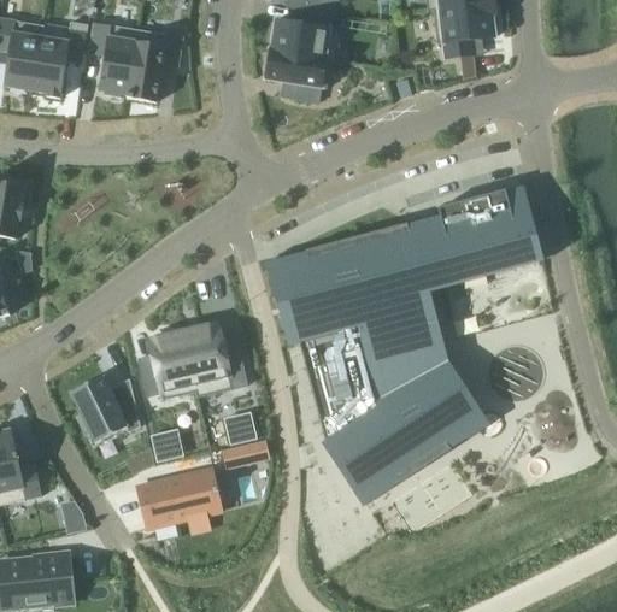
[(295,0),(294,7),(303,9),(303,7),(331,12),(335,13),(338,0),(295,0)]
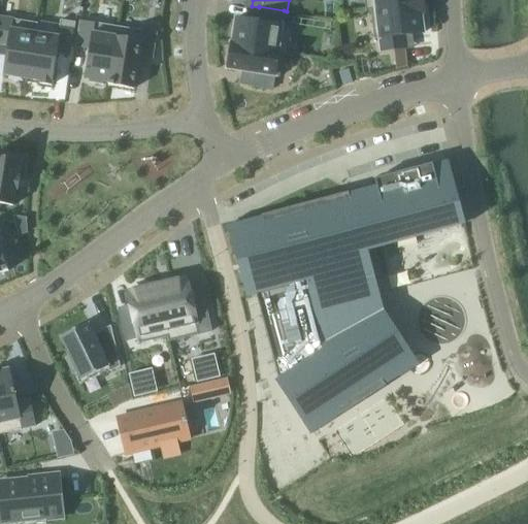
[(364,0),(365,8),(370,7),(370,6),(422,0),(364,0)]
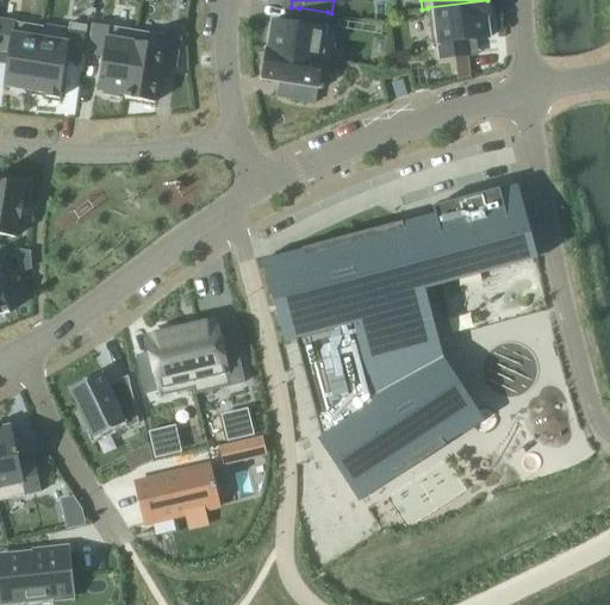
[(487,0),(428,7),(428,8),(431,42),(437,41),(439,56),(468,52),(467,37),(489,35),(487,24),(491,23),(487,0)]
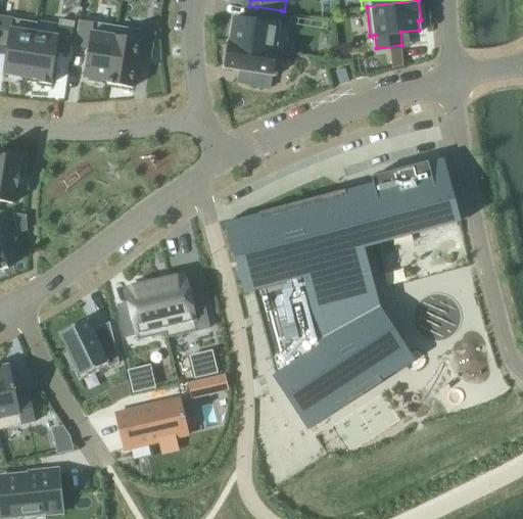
[(229,40),(229,41),(280,49),(280,50),(285,50),(289,25),(279,22),(281,10),(256,6),(256,7),(254,19),(247,17),(233,15),(229,40)]
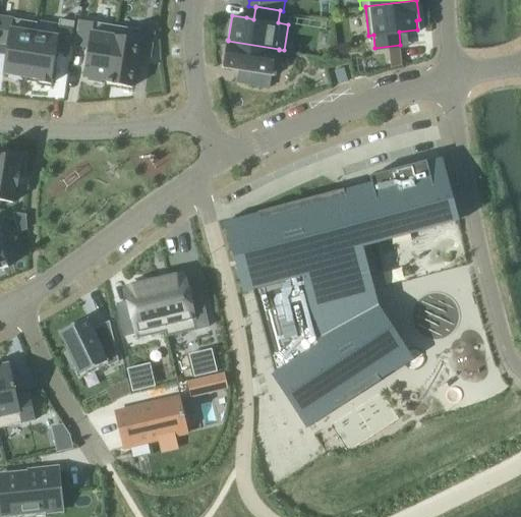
[(0,9),(0,36),(8,37),(4,66),(10,67),(10,70),(22,72),(23,69),(29,70),(35,25),(10,21),(12,11),(0,9)]
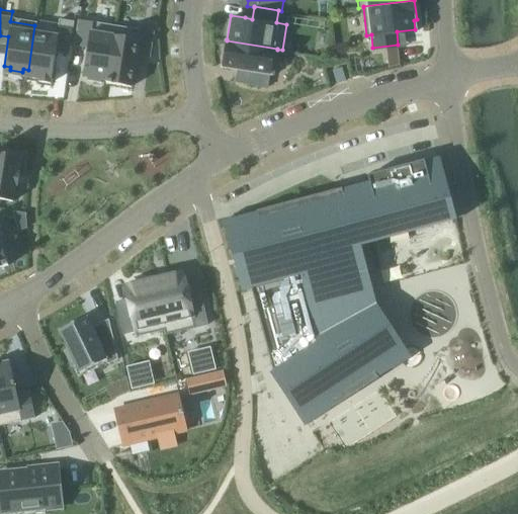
[(79,15),(75,40),(88,43),(83,74),(87,75),(87,78),(101,80),(101,77),(106,78),(106,80),(107,80),(114,32),(90,28),(92,16),(79,15)]
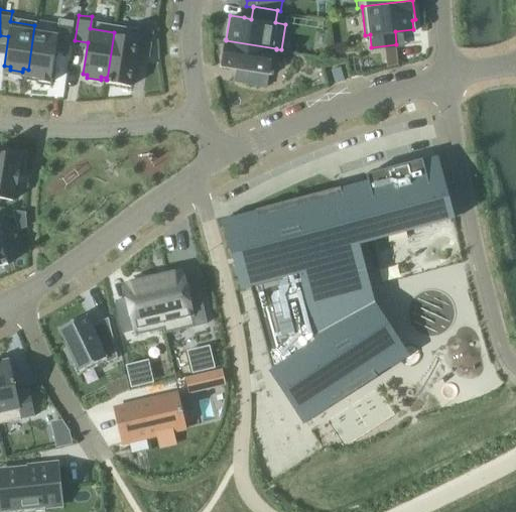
[(34,25),(28,70),(39,72),(39,74),(51,76),(56,44),(70,46),(74,20),(60,18),(58,29),(34,25)]
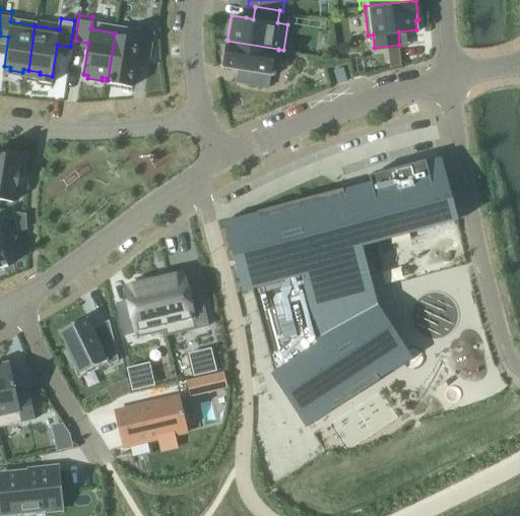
[(115,33),(108,80),(131,84),(136,53),(149,55),(153,28),(140,26),(139,37),(115,33)]
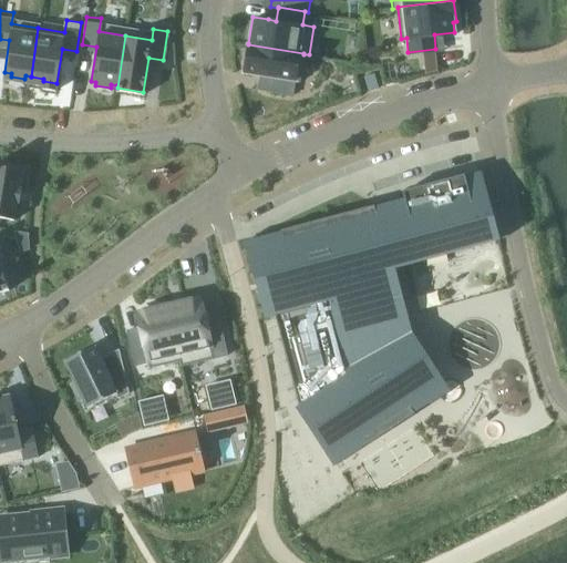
[(248,43),(244,71),(259,74),(267,75),(265,89),(292,93),(294,80),(299,80),(303,54),(303,53),(248,44),(248,43)]
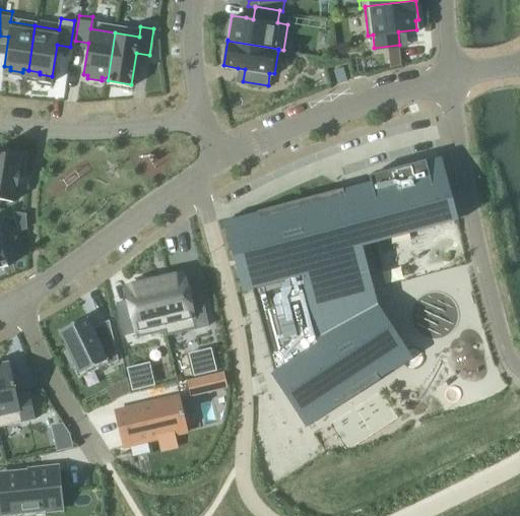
[(0,196),(14,199),(17,183),(19,183),(21,171),(19,170),(21,153),(0,149),(0,196)]
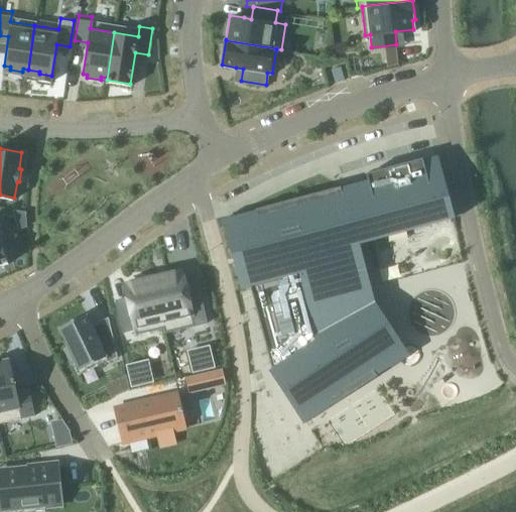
[(263,207),(225,217),(226,219),(228,226),(235,255),(237,260),(243,284),(243,285),(244,287),(250,286),(250,287),(256,308),(271,366),(271,367),(272,368),(285,388),(303,416),(304,418),(305,419),(308,418),(351,390),(405,355),(404,354),(382,318),(371,301),(355,278),(353,258),(351,235),(350,231),(353,231),(380,228),(407,225),(422,223),(424,223),(424,224),(425,225),(425,224),(450,218),(449,216),(434,157),(433,155),(431,155),(375,170),(366,173),(367,178),(342,185),(263,207)]
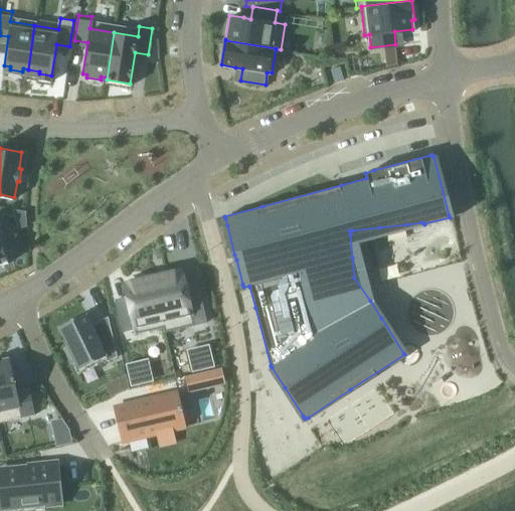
[(180,269),(152,276),(162,321),(203,311),(197,287),(185,290),(180,269)]
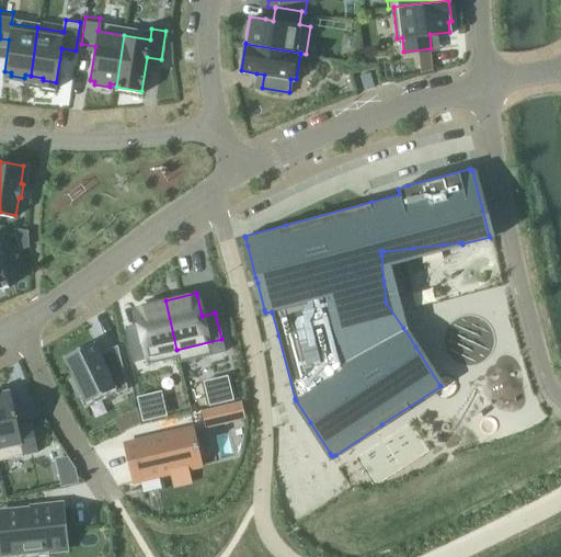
[(140,330),(127,333),(133,360),(176,350),(165,300),(135,307),(140,330)]
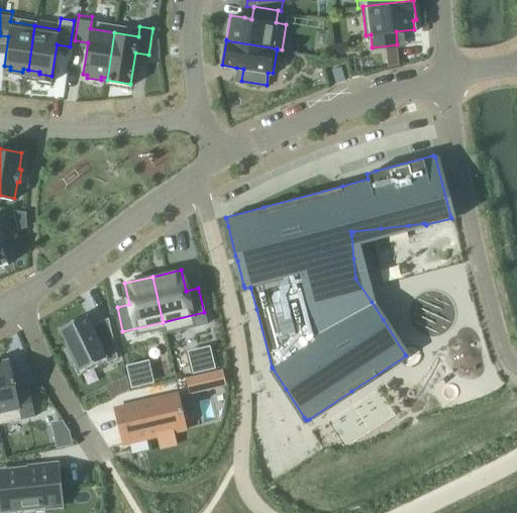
[(86,314),(59,327),(68,346),(64,348),(71,364),(76,362),(80,370),(105,356),(107,362),(117,356),(108,316),(91,324),(86,314)]
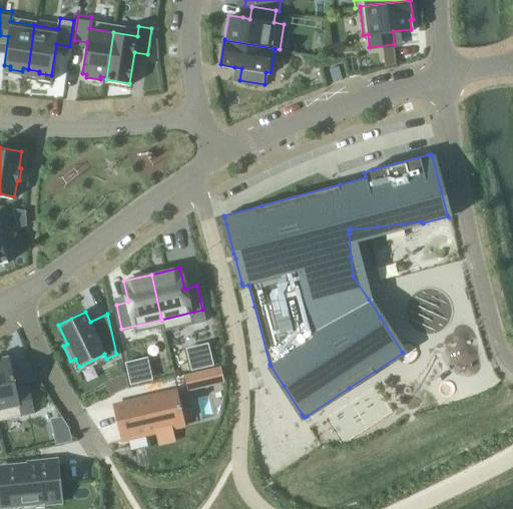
[(6,356),(0,357),(0,406),(16,403),(18,413),(32,410),(26,384),(13,387),(10,374),(11,374),(10,369),(9,369),(6,356)]
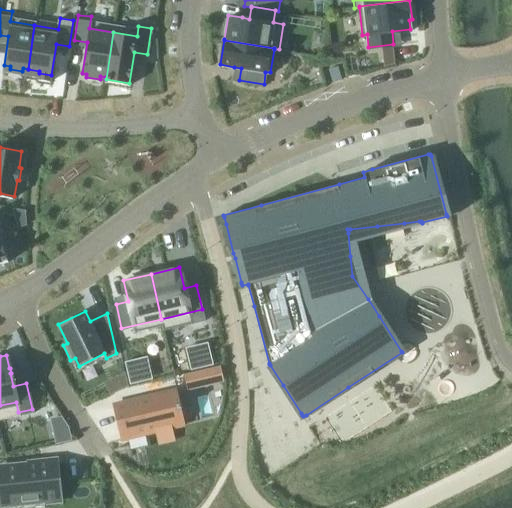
[(219,365),(212,367),(184,374),(185,379),(187,387),(222,379),(219,365)]
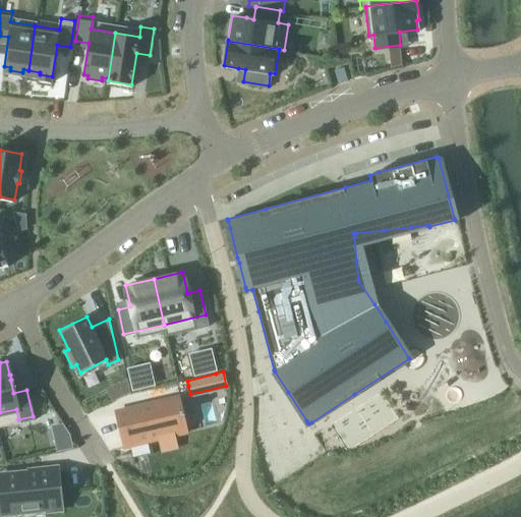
[(177,395),(114,410),(122,446),(185,431),(177,395)]
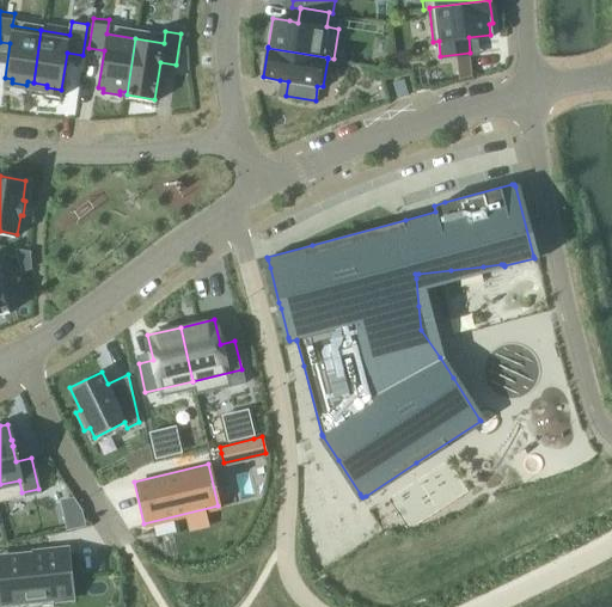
[(67,553),(0,559),(0,606),(24,606),(53,605),(53,598),(72,596),(71,581),(69,581),(67,553)]
